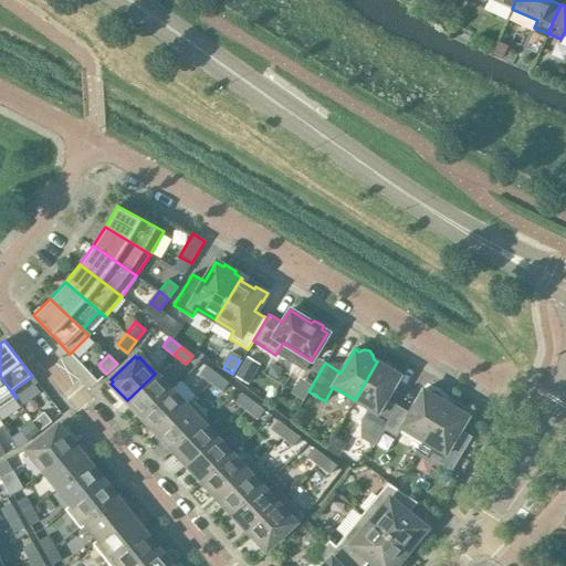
[(384,429),(397,406),(386,399),(400,376),(396,373),(396,370),(394,366),(390,364),(385,363),(380,364),(377,362),(355,400),(368,408),(360,420),(360,438),(374,446),(384,430),(384,429)]
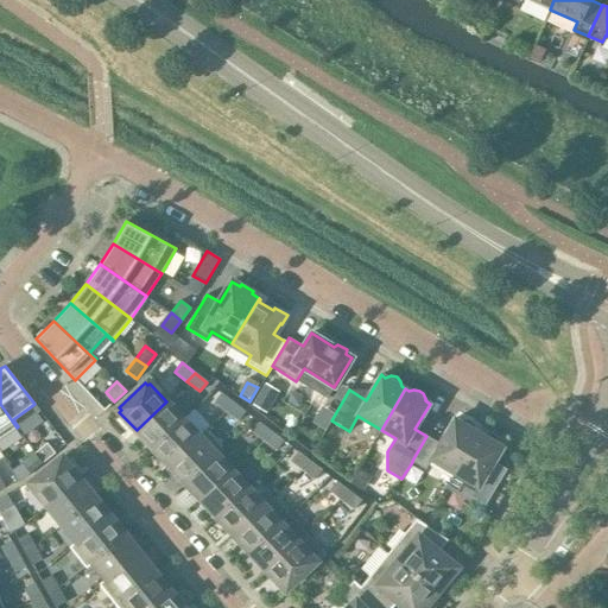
[(226,412),(233,403),(221,393),(214,403),(226,412)]
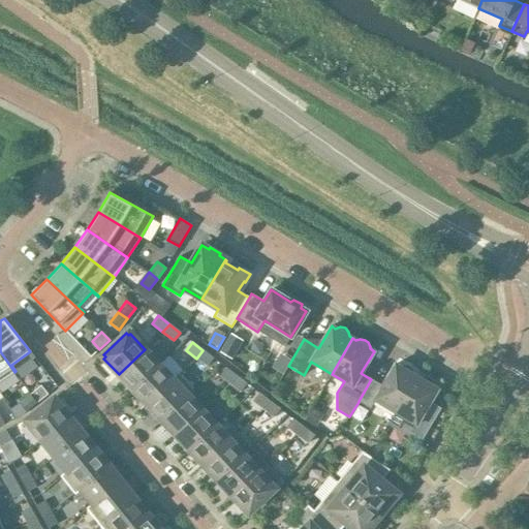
[(132,390),(159,365),(145,349),(119,374),(132,390)]
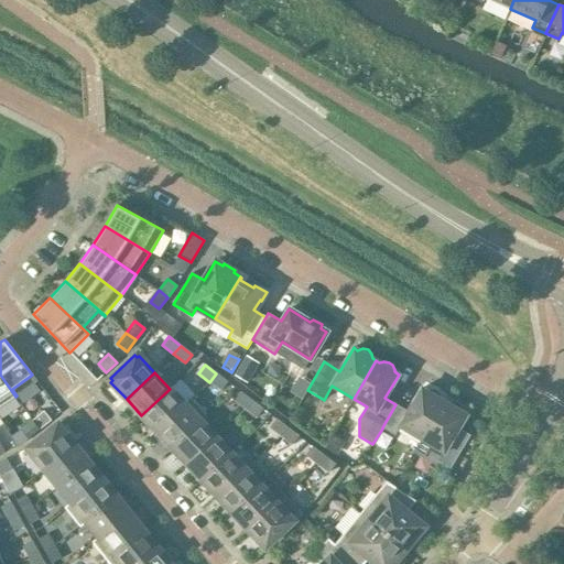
[(216,373),(209,382),(220,390),(227,381),(216,373)]
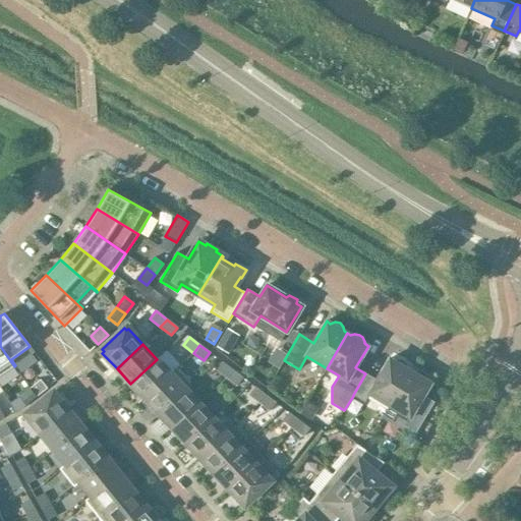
[(0,375),(14,366),(0,346),(0,375)]
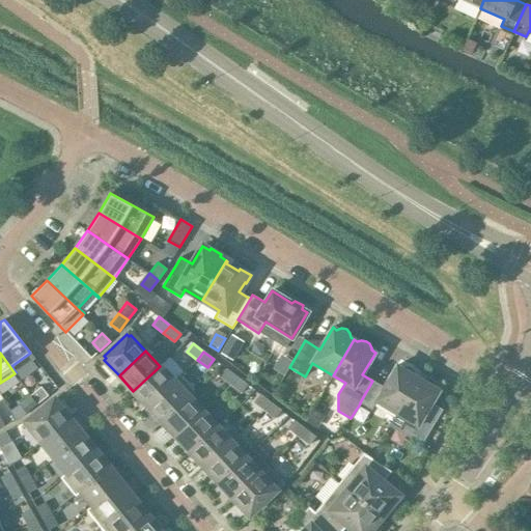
[(396,414),(418,378),(414,375),(414,371),(410,367),(406,366),(400,367),(396,365),(384,387),(372,381),(360,402),(360,403),(371,410),(376,401),(396,414)]
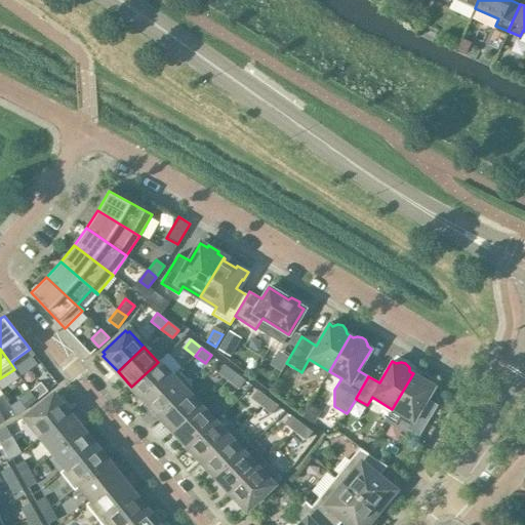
[(146,402),(172,377),(158,362),(131,387),(146,402)]
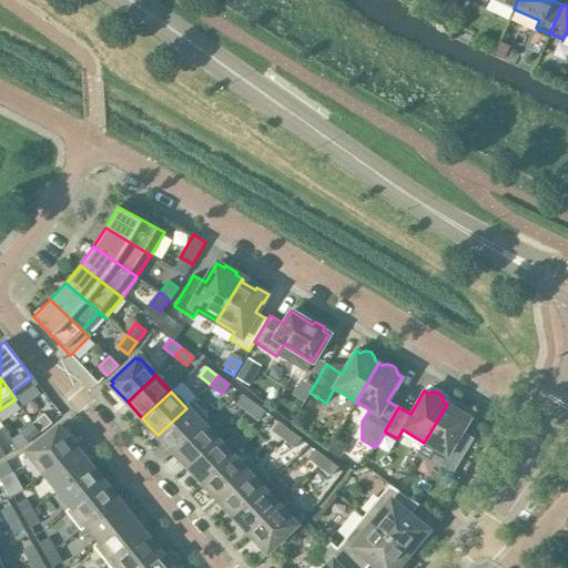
[(246,412),(253,403),(242,395),(235,404),(246,412)]
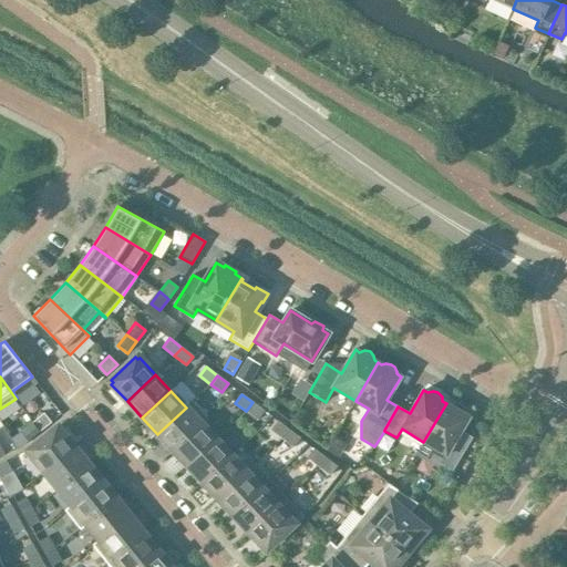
[(157,434),(173,450),(200,423),(207,418),(192,401),(186,408),(157,434)]
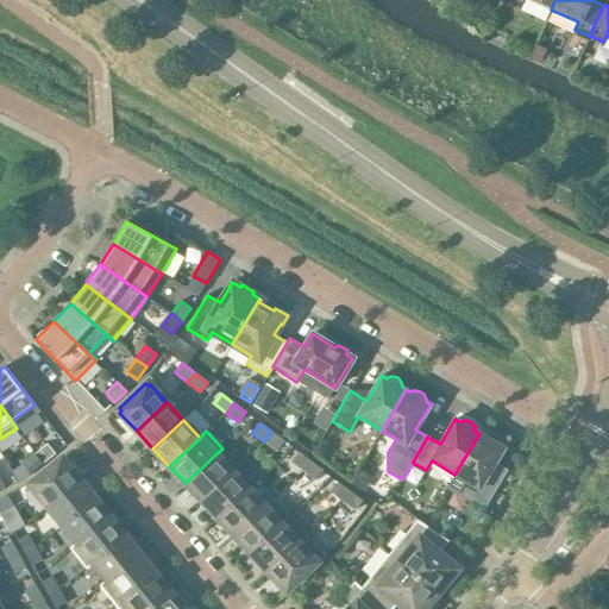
[(271,432),(264,441),(276,451),(283,441),(271,432)]
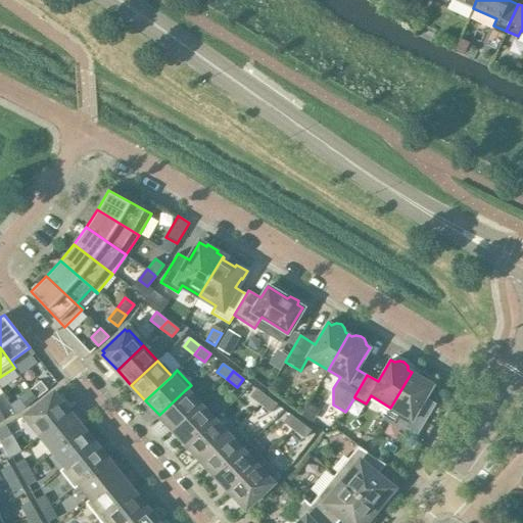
[(412,372),(390,408),(411,419),(406,428),(417,434),(430,413),(420,407),(432,385),(429,382),(428,380),(427,376),(423,374),(419,373),(415,374),(412,372)]
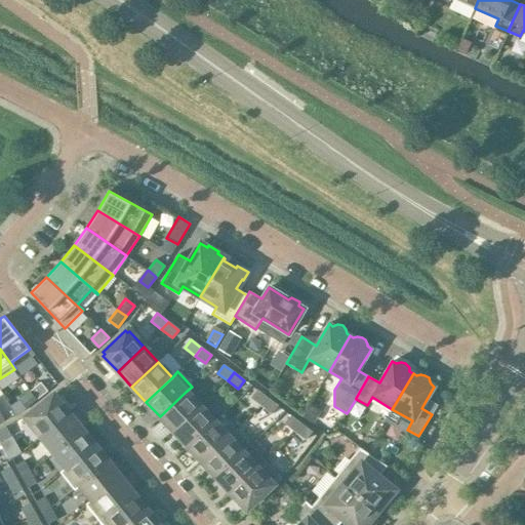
[(30,391),(37,400),(47,391),(40,382),(30,391)]
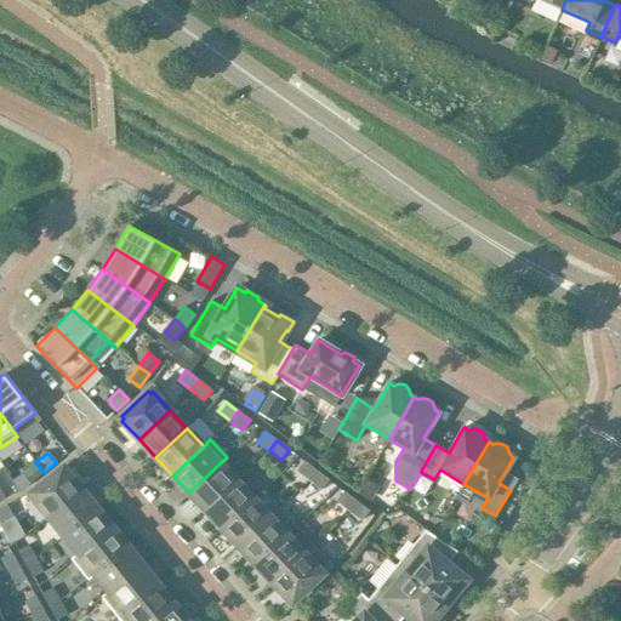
[(308,480),(315,471),(303,461),(296,471),(308,480)]
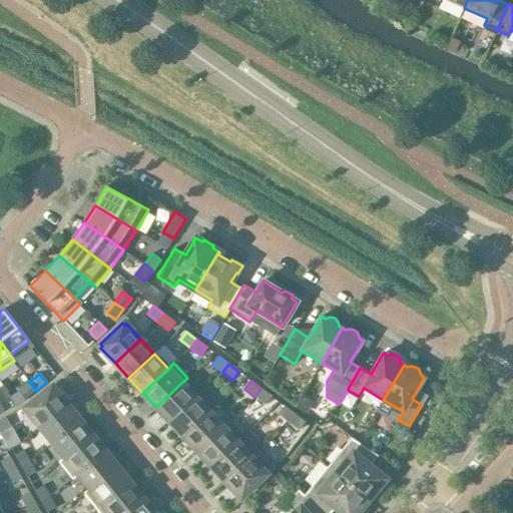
[(25,399),(36,391),(29,382),(19,391),(25,399)]
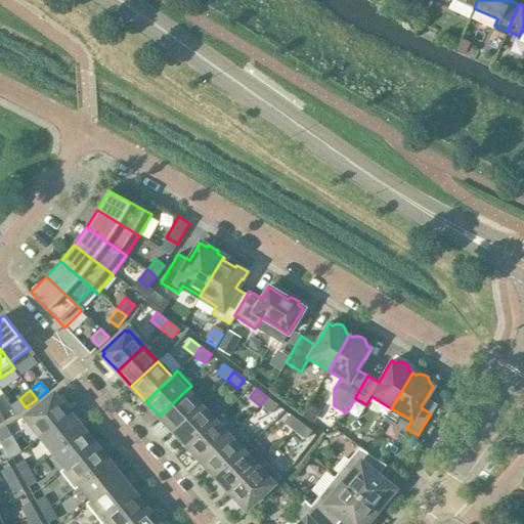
[(173,431),(200,406),(185,391),(160,416),(173,431)]
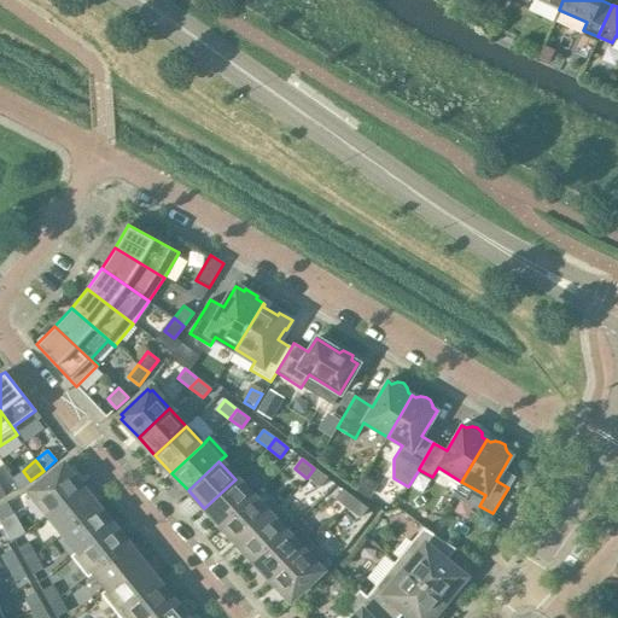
[(48,514),(81,488),(65,467),(63,470),(60,466),(31,489),(34,493),(33,494),(48,514)]
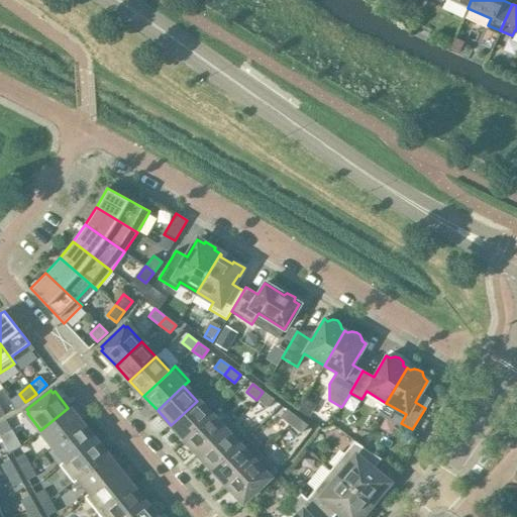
[(263,392),(256,400),(267,408),(273,400),(263,392)]
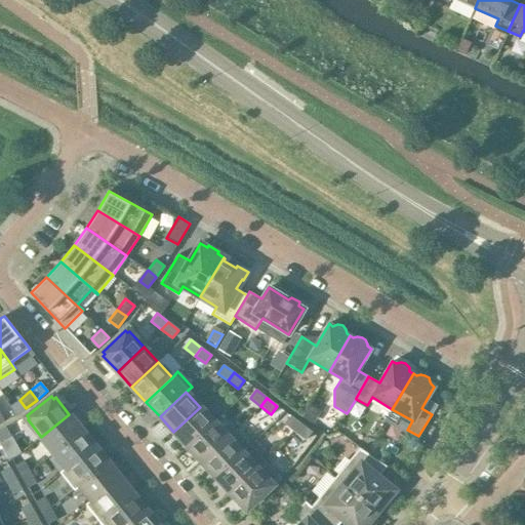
[(310,406),(303,417),(313,423),(320,412),(310,406)]
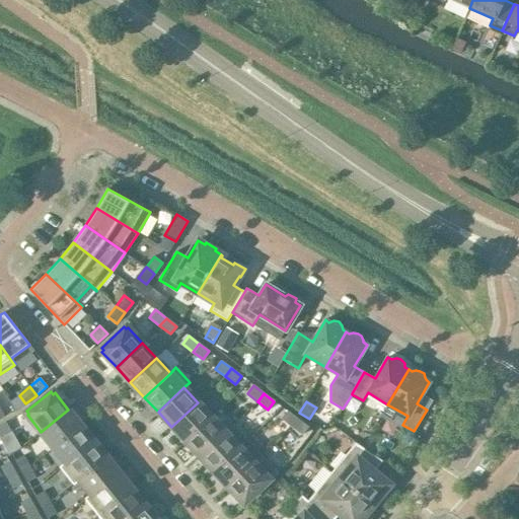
[(186,442),(212,417),(198,402),(171,427),(186,442)]
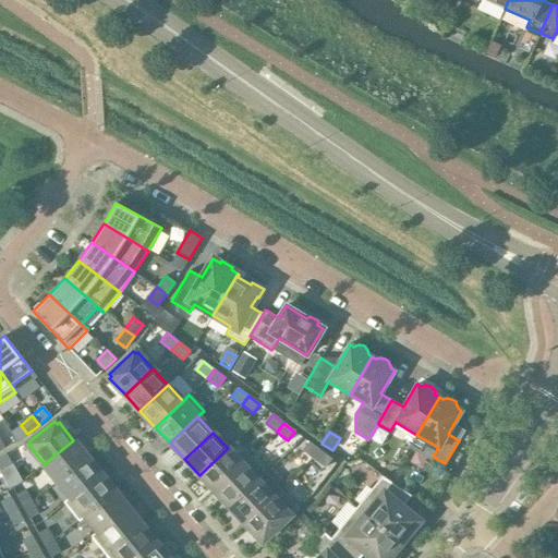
[(57,481),(87,457),(73,440),(44,464),(57,481)]
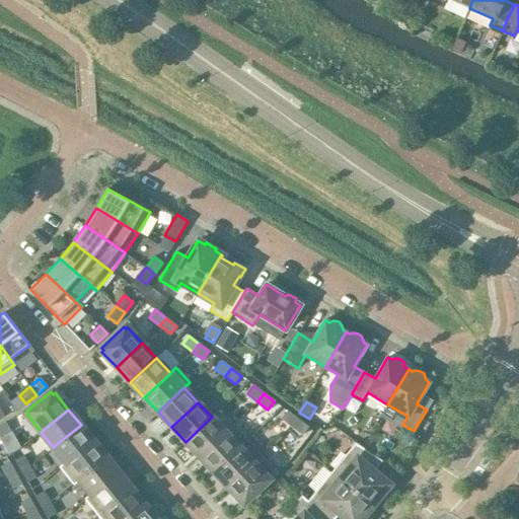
[(291,427),(297,419),(287,411),(281,419),(291,427)]
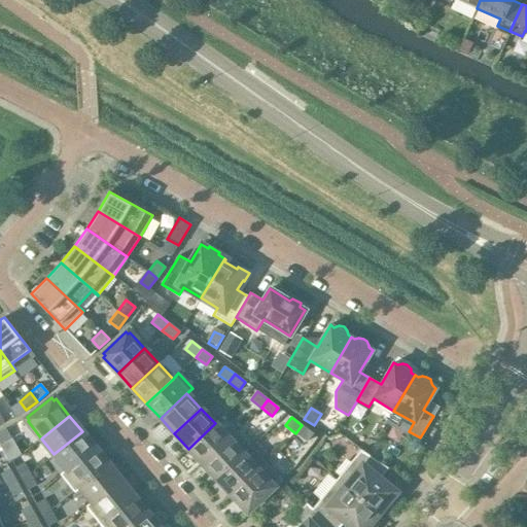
[(203,463),(229,438),(215,423),(188,449),(203,463)]
